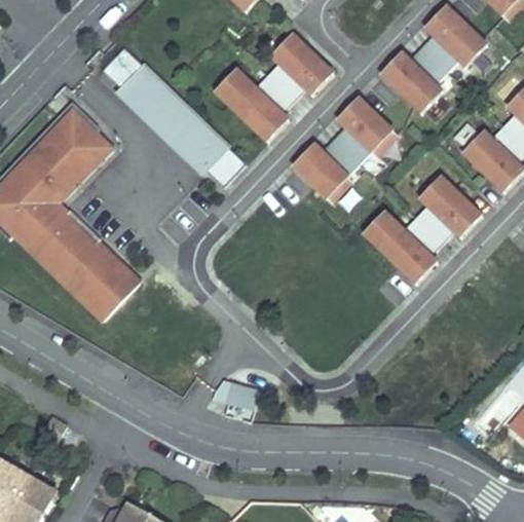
[(490,0),(508,16),(522,0),(490,0)]
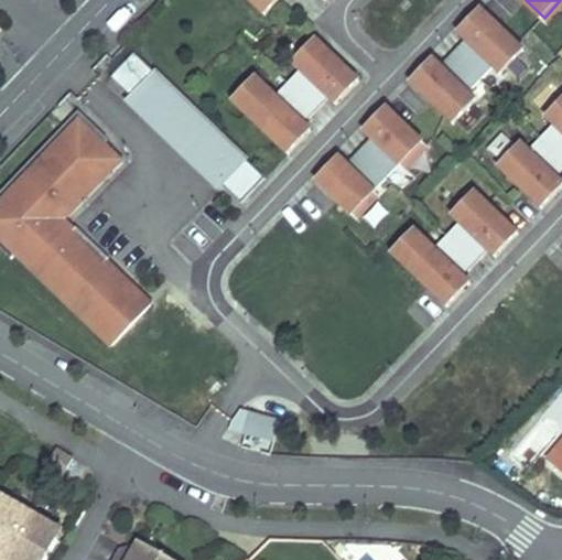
[(479,2),(456,27),(464,33),(485,53),(460,79),(439,60),(431,53),(409,76),(452,118),(475,95),(467,87),(493,61),(500,68),(522,44),(479,2)]
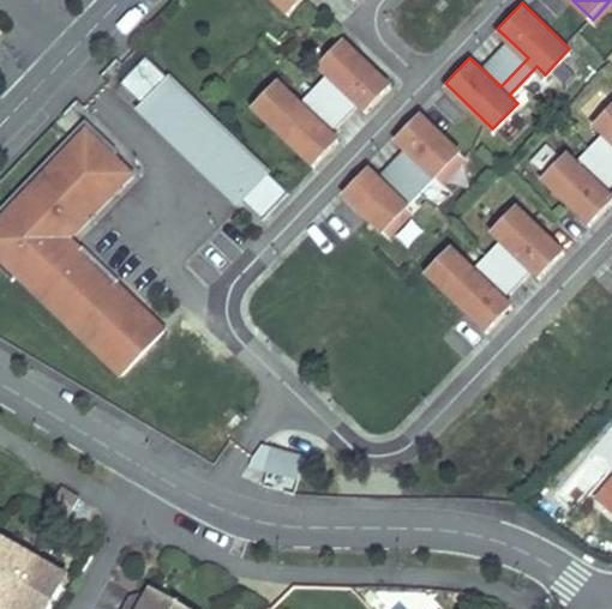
[(342,36),(317,61),(325,70),(299,98),(276,77),(251,102),(312,161),(337,136),(329,128),(307,107),(334,78),(357,100),(365,107),(389,82),(342,36)]
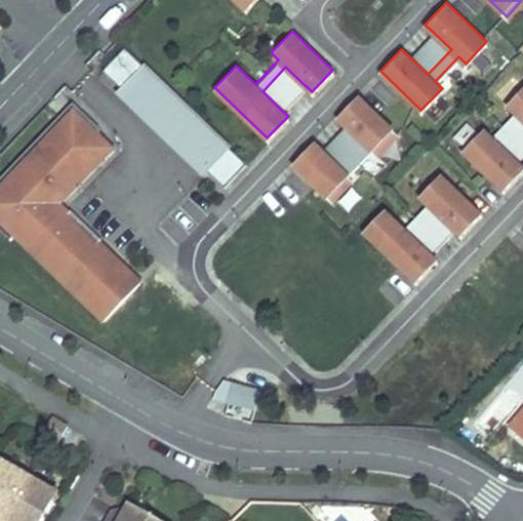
[(451,49),(432,31),(408,55),(428,74),(451,49)]
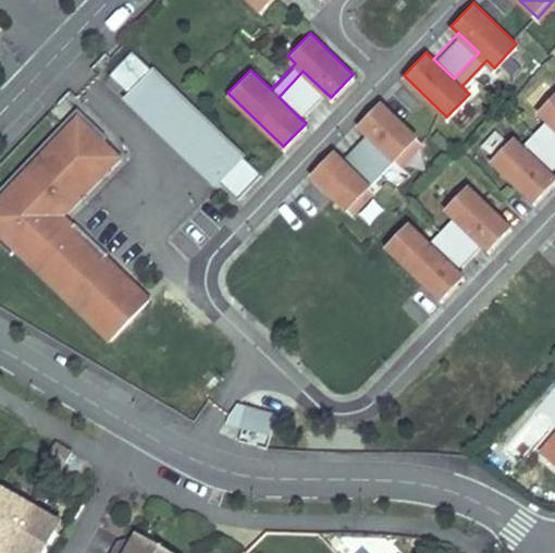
[(132,46),(108,72),(115,78),(124,69),(136,81),(127,89),(219,177),(237,195),(260,170),(243,154),(244,152),(132,46)]
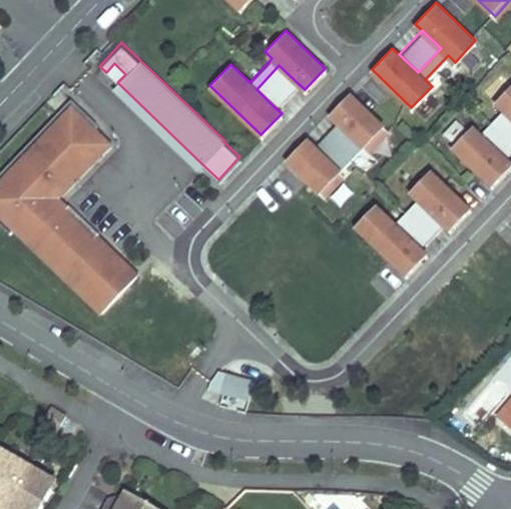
[(106,72),(117,82),(125,74),(114,63),(106,72)]
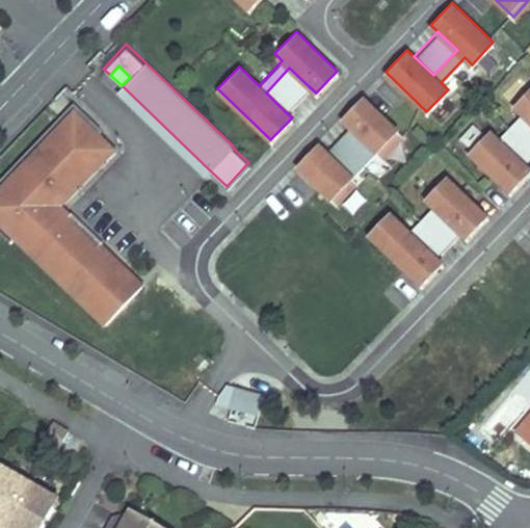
[(266,93),(285,111),(309,86),(289,68),(266,93)]
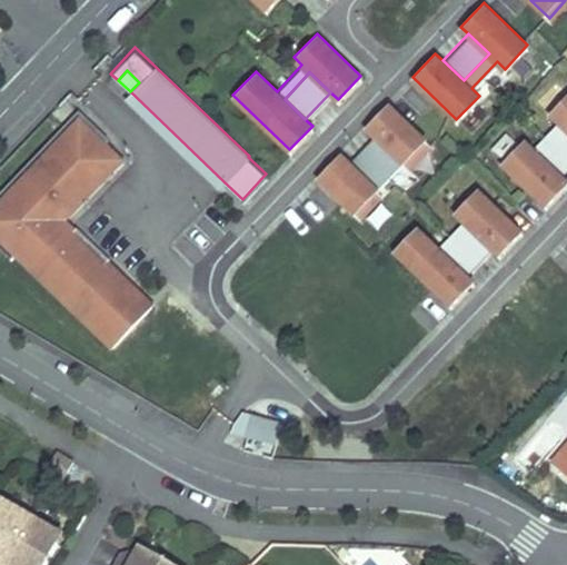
[(130,91),(125,98),(218,188),(224,181),(130,91)]
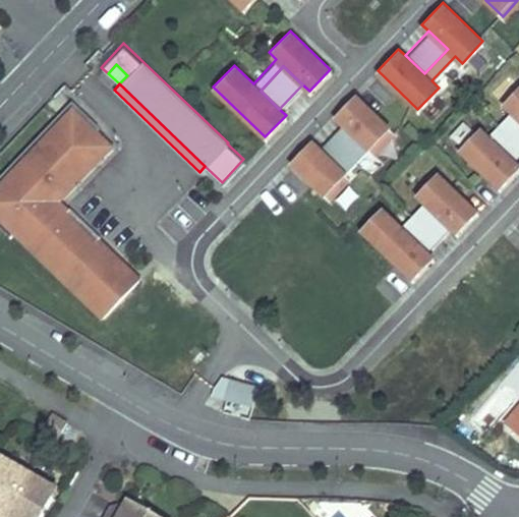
[(518,89),(505,104),(512,111),(489,135),(481,128),(461,151),(501,188),(518,170),(518,164),(515,161),(497,142),(518,118),(518,89)]
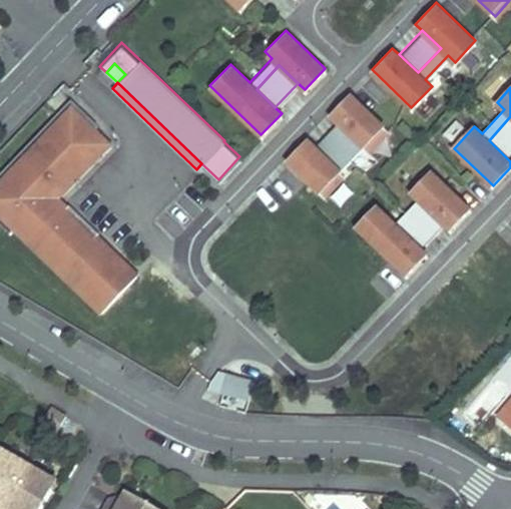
[(350,92),(330,113),(336,119),(355,137),(332,161),(314,143),(307,137),(286,158),(324,194),(344,173),(339,168),(362,144),(367,149),(388,128),(350,92)]
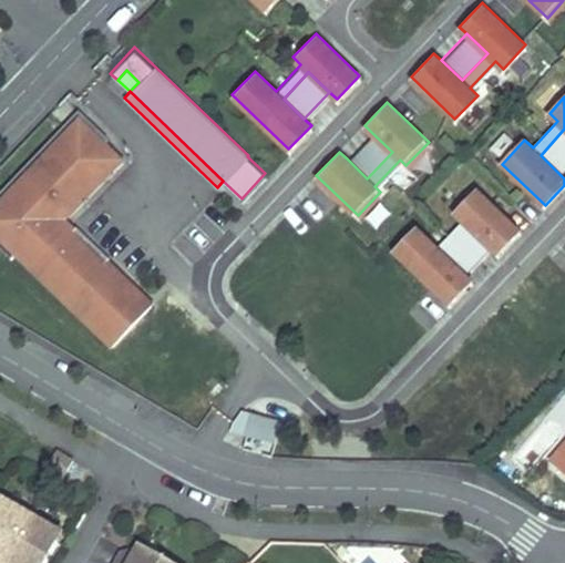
[(103,130),(82,109),(0,194),(0,234),(112,341),(151,302),(106,258),(110,255),(75,222),(72,226),(61,215),(99,176),(98,174),(117,153),(108,144),(108,137),(103,130)]
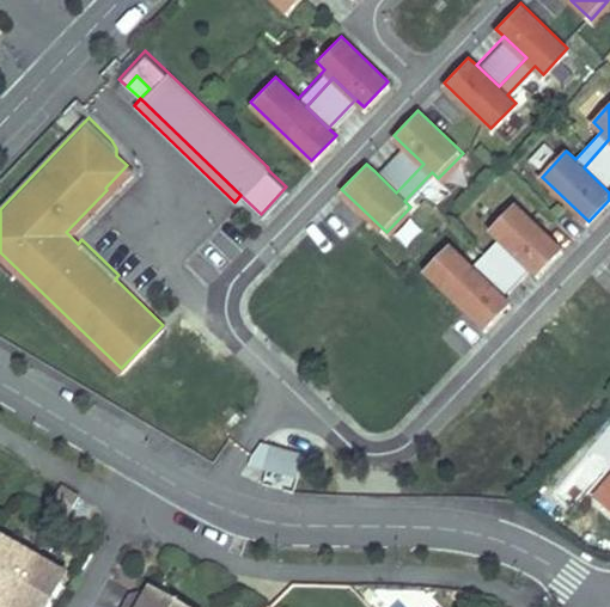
[(609,183),(609,139),(584,167),(605,189),(609,183)]
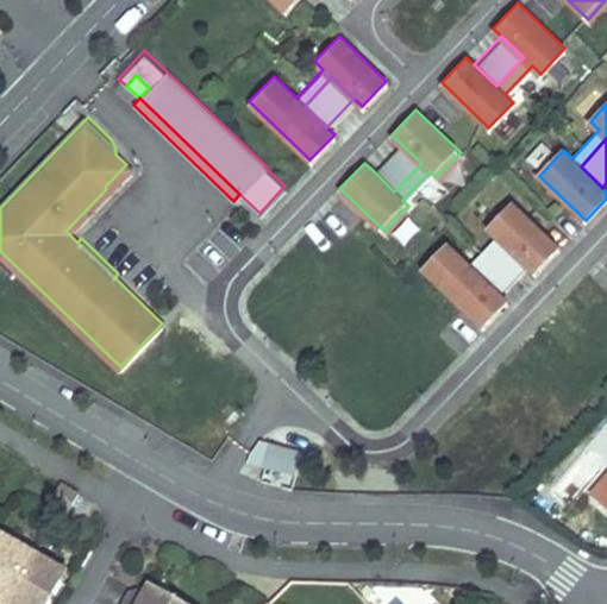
[(421,163),(399,142),(373,170),(394,192),(421,163)]
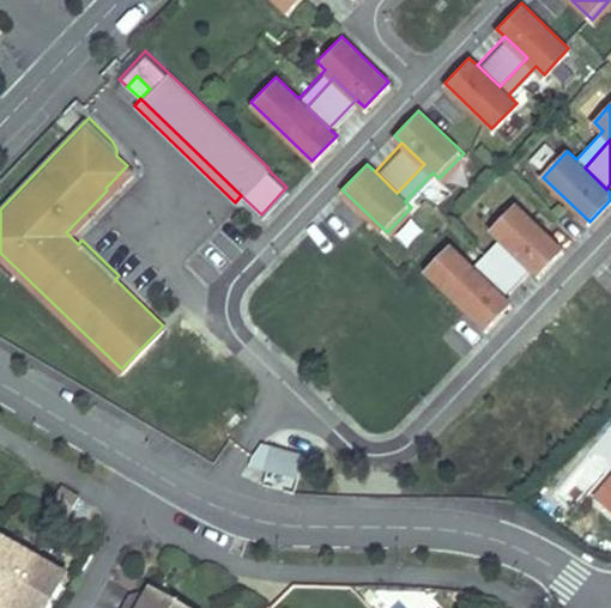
[(516,204),(492,230),(501,238),(473,266),(451,244),(427,271),(488,329),(512,303),(504,296),(482,274),(509,245),(531,267),(539,275),(564,249),(516,204)]
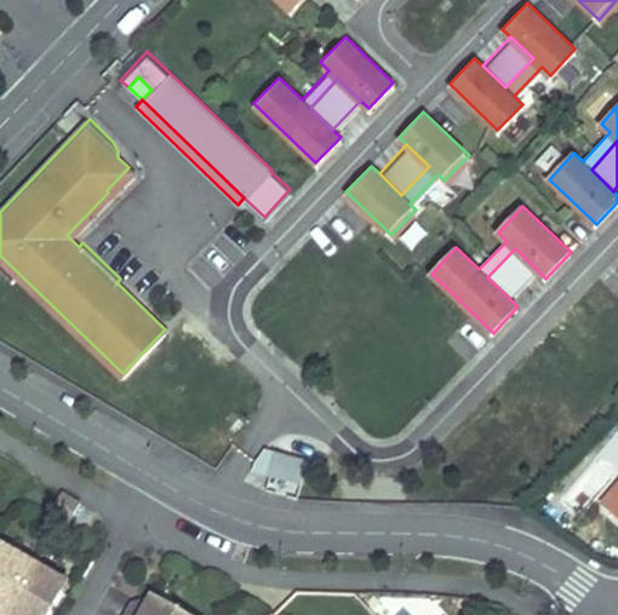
[(537,270),(515,248),(487,277),(510,299),(537,270)]
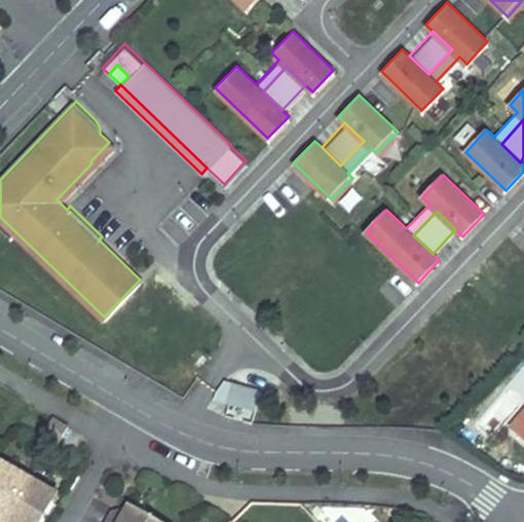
[(230,383),(226,400),(256,407),(260,390),(230,383)]
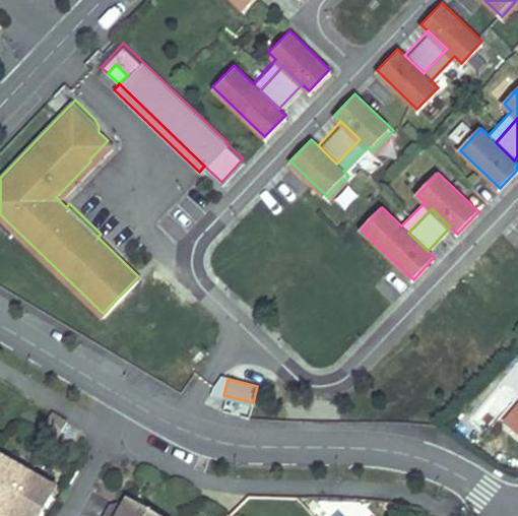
[(517,434),(517,401),(502,421),(517,434)]
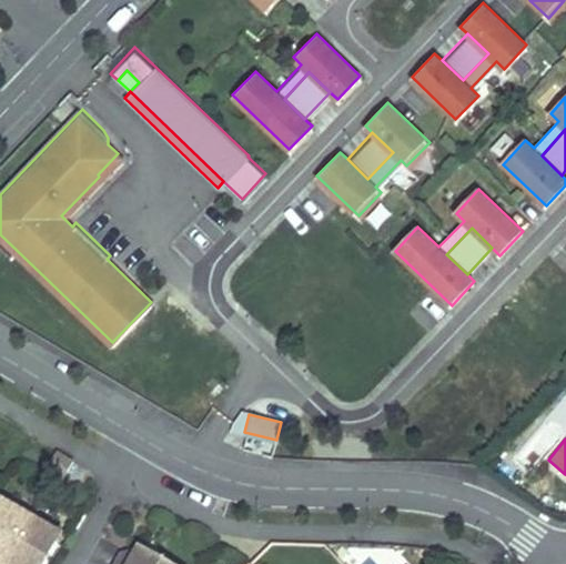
[(8,501),(0,503),(0,563),(30,513),(8,501)]
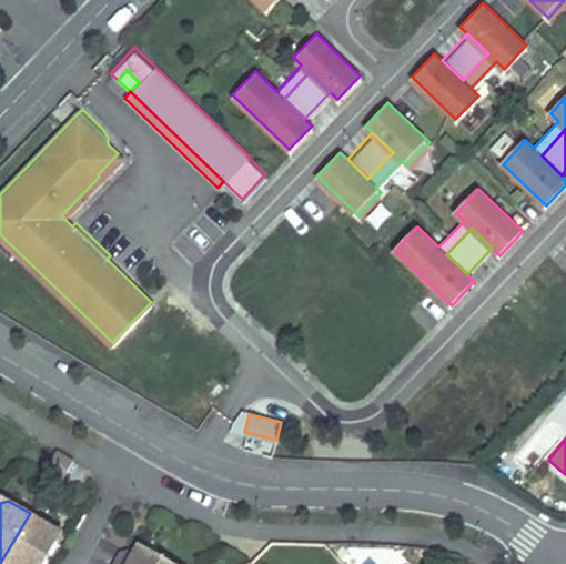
[(42,563),(56,541),(52,526),(30,513),(0,563),(42,563)]
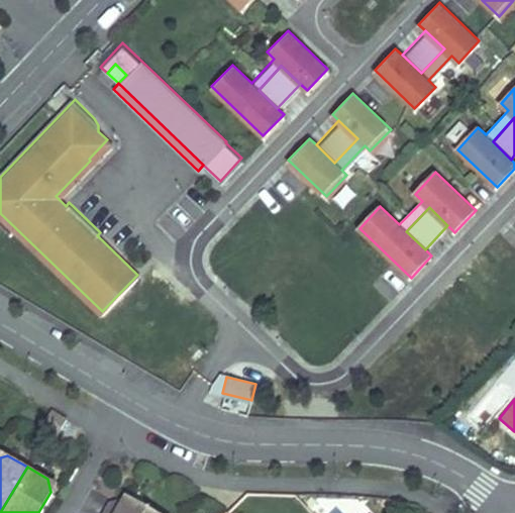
[(118,507),(109,501),(102,512),(160,512),(126,494),(124,497),(118,507)]
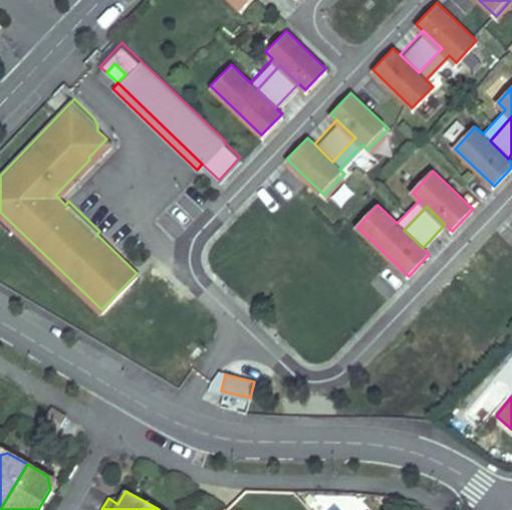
[(123,494),(108,498),(117,504),(123,494)]
